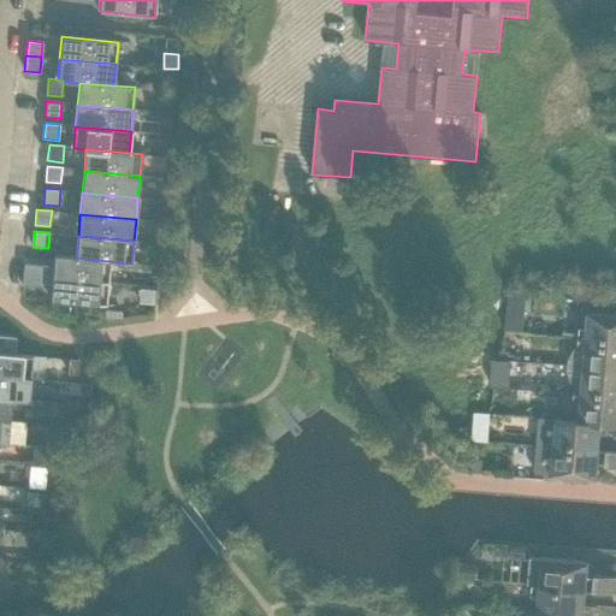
[(76,258),(54,255),(53,267),(24,264),(23,274),(108,283),(110,261),(76,258)]
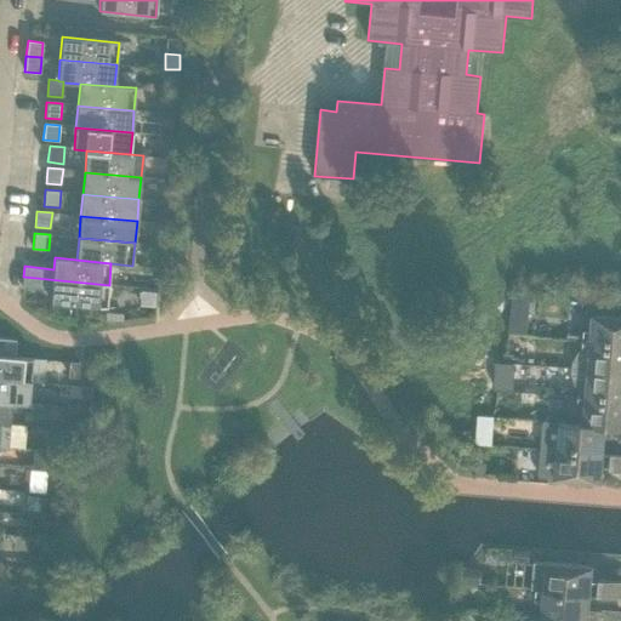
[(107,308),(109,285),(23,277),(22,288),(52,290),(51,302),(107,308)]
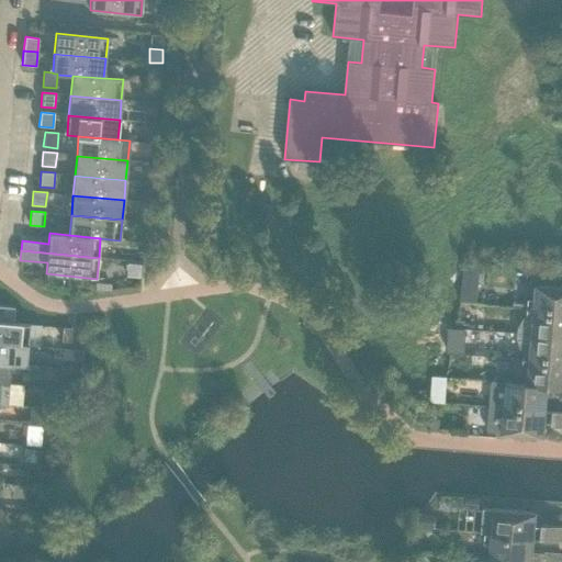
[(94,282),(94,291),(111,292),(111,283),(94,282)]
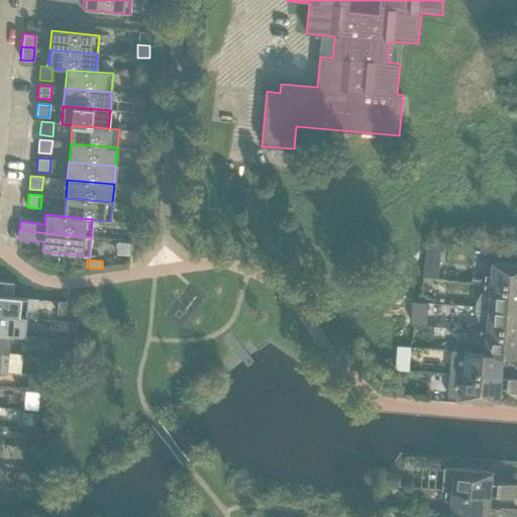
[(516,264),(494,262),(492,280),(486,279),(486,285),(516,287),(516,264)]
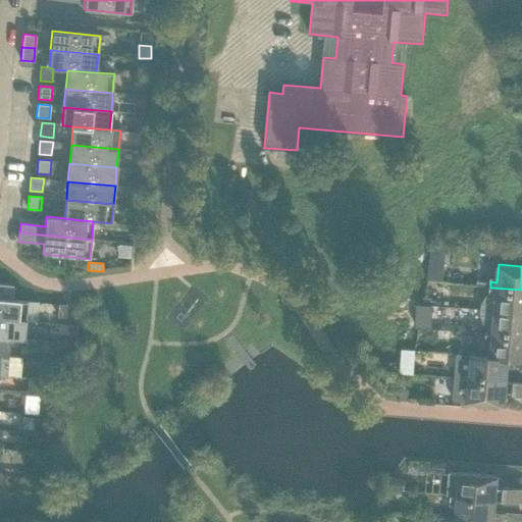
[(428,267),(427,279),(442,280),(444,269),(428,267)]
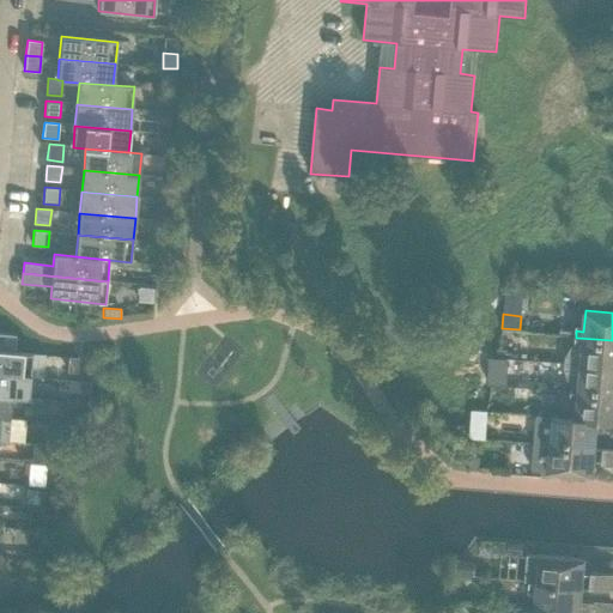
[(612,340),(576,338),(576,340),(570,345),(563,358),(563,364),(612,368),(612,340)]
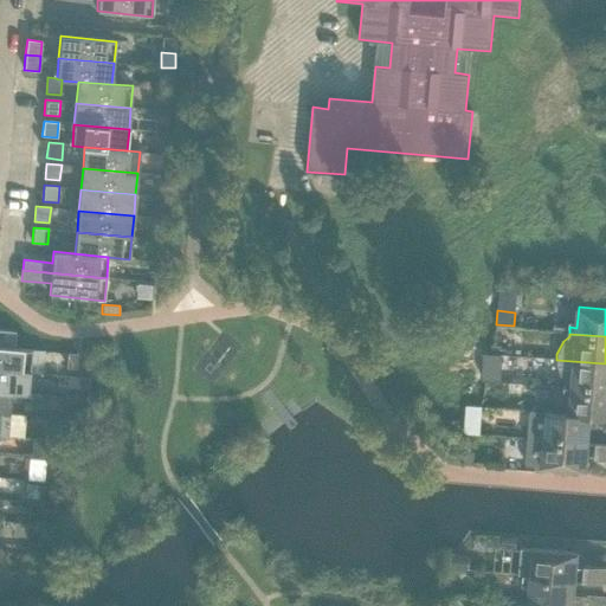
[(490,345),(490,354),(500,354),(500,345),(490,345)]
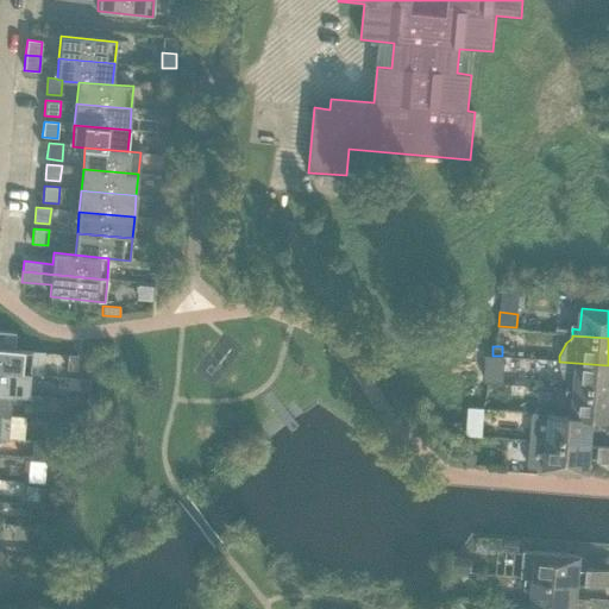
[(0,371),(30,375),(32,352),(0,349),(0,371)]
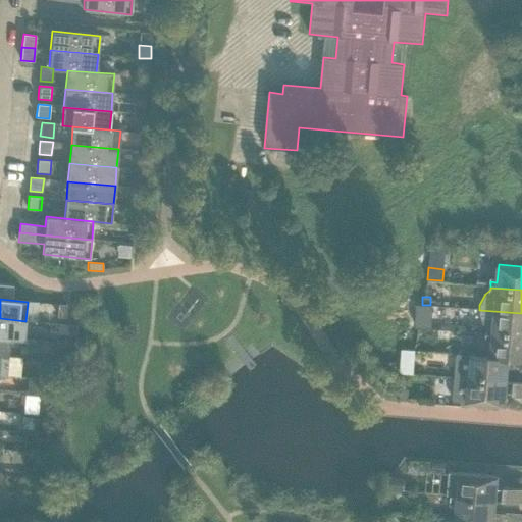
[(58,304),(57,317),(66,318),(67,305),(58,304)]
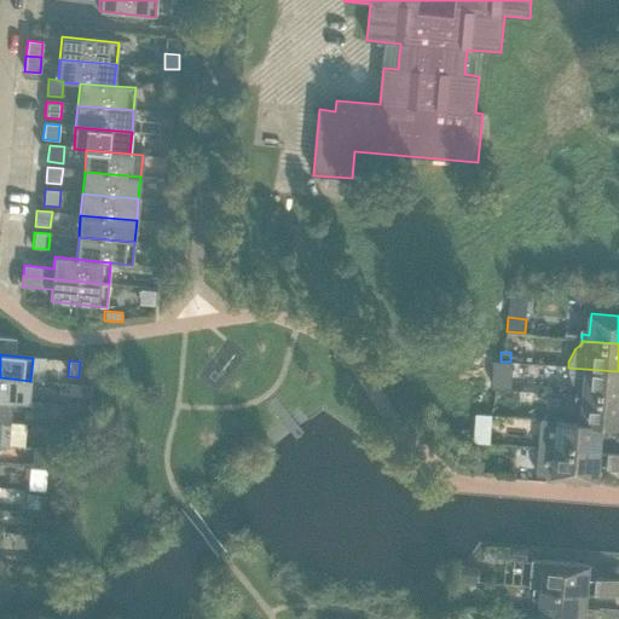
[(618,371),(568,368),(568,371),(573,386),(576,391),(576,395),(618,399),(618,371)]
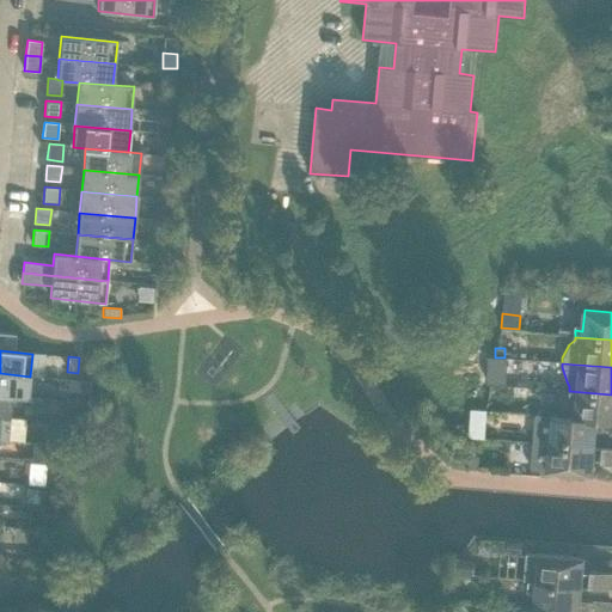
[(28,398),(30,377),(0,373),(0,395),(11,396),(11,397),(28,398)]
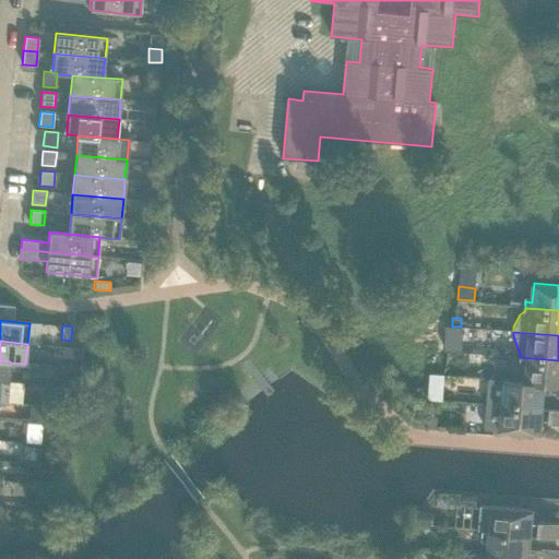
[(558,360),(520,357),(519,361),(507,380),(525,381),(525,382),(558,385),(558,360)]
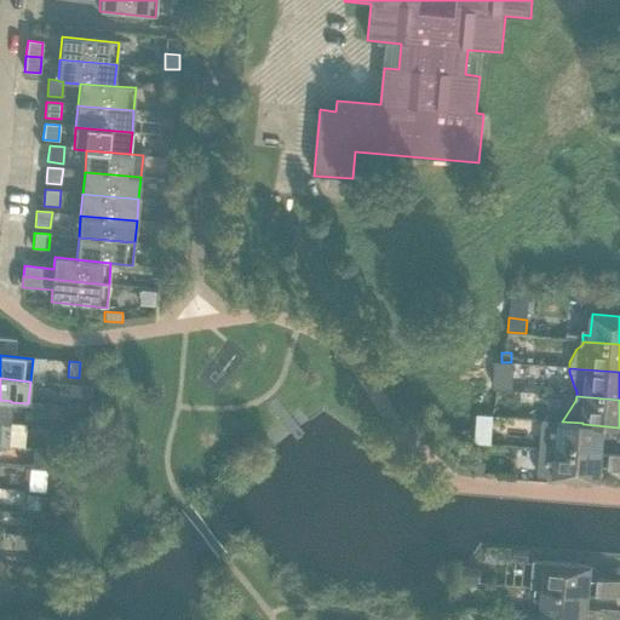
[(0,400),(0,422),(9,423),(11,402),(11,401),(0,400)]
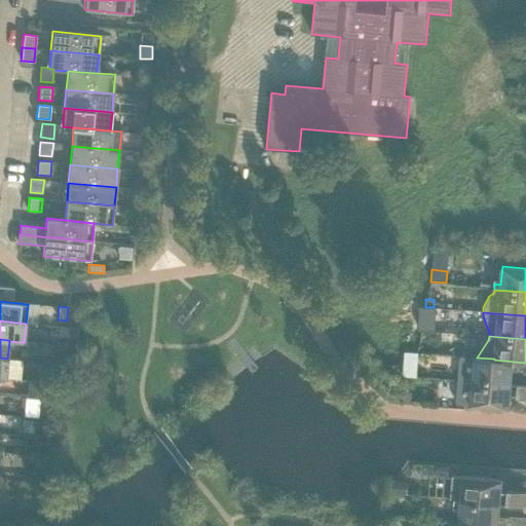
[(494,359),(477,358),(460,357),(458,380),(512,384),(513,371),(523,372),(523,374),(525,373),(525,363),(494,360),(494,359)]
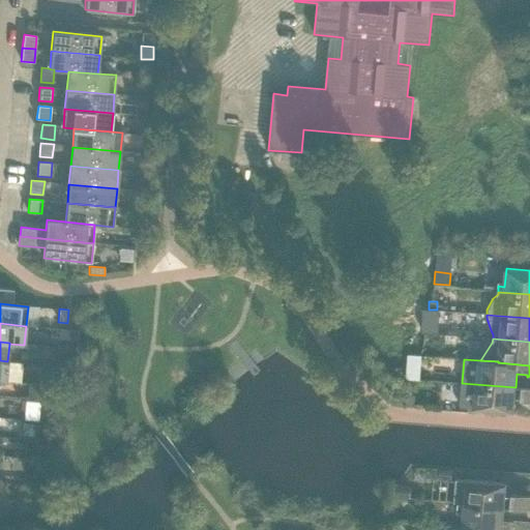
[(22,362),(7,361),(0,360),(0,380),(6,381),(6,380),(21,382),(22,362)]
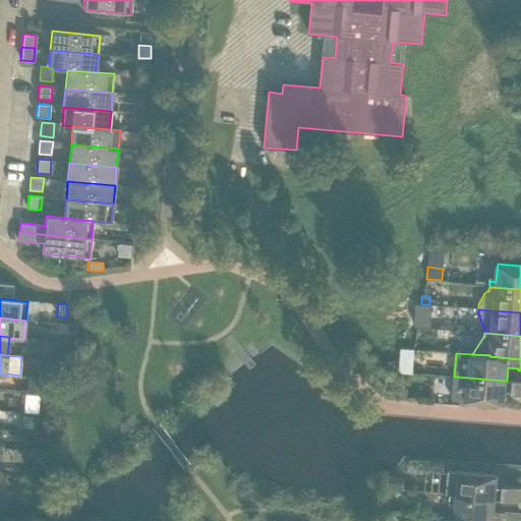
[(520,381),(507,381),(454,377),(452,400),(505,404),(505,393),(520,394),(520,381)]
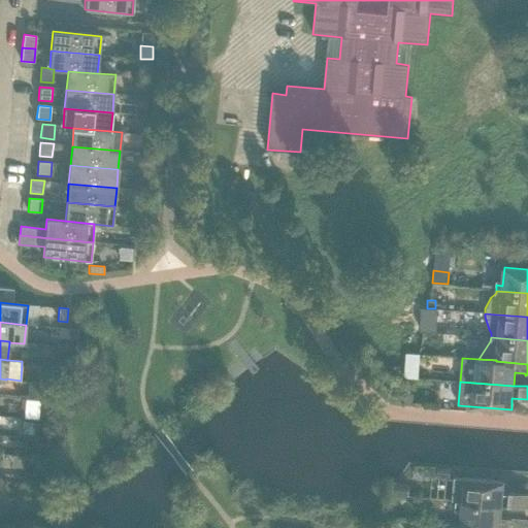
[(404,393),(404,405),(411,405),(413,393),(404,393)]
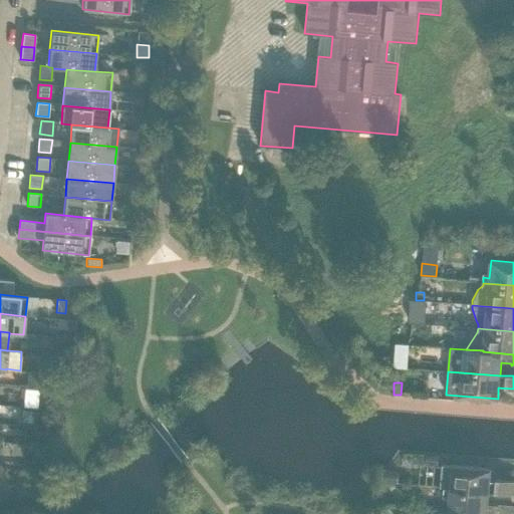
[(28,397),(27,407),(36,408),(37,397),(28,397)]
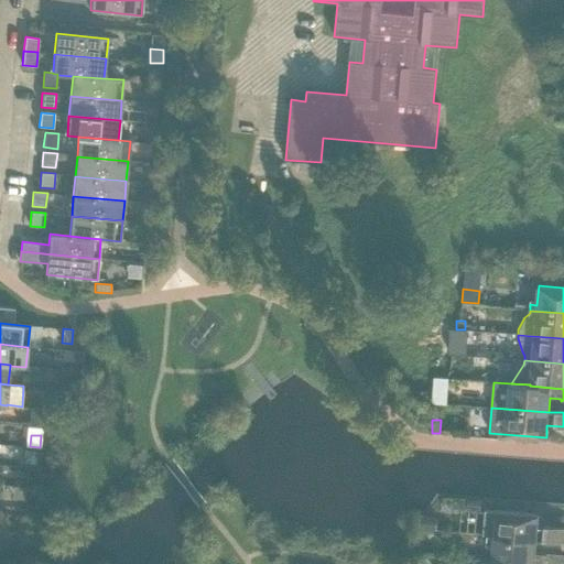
[(28,462),(29,447),(17,446),(15,462),(28,462)]
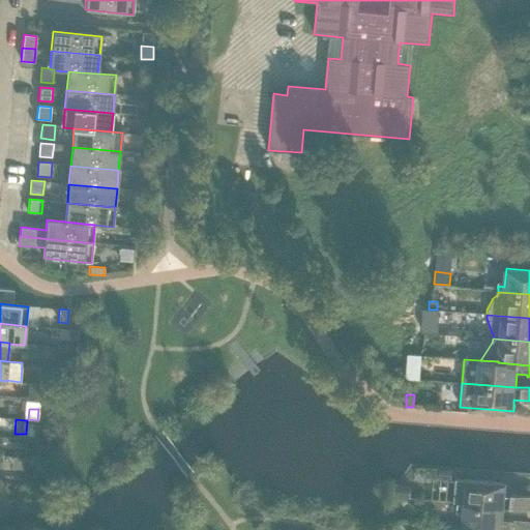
[(503,507),(529,509),(529,496),(505,494),(506,483),(466,479),(466,480),(455,479),(453,503),(458,503),(503,507)]
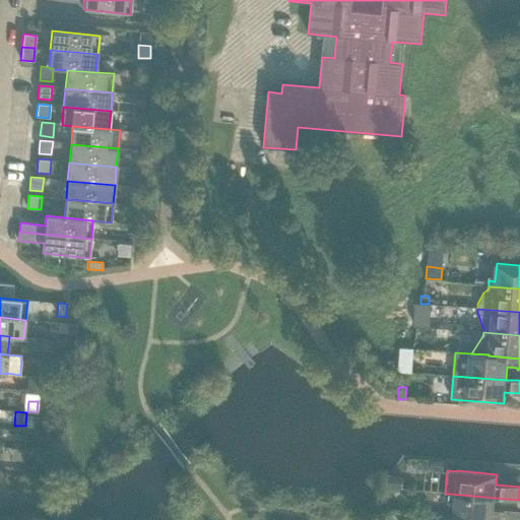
[(388,476),(387,486),(402,488),(403,477),(388,476)]
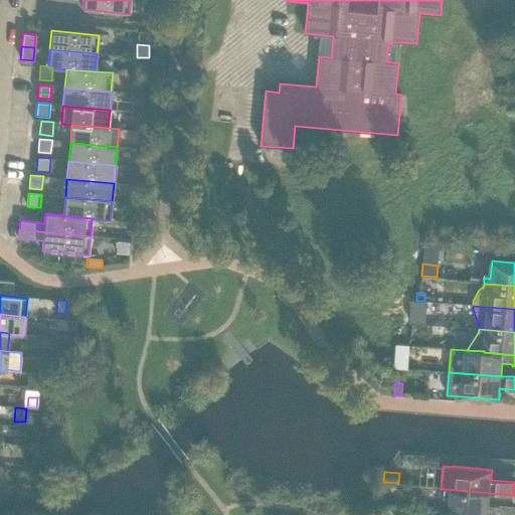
[(488,506),(489,493),(445,489),(445,494),(451,495),(449,511),(449,512),(489,514),(514,514),(514,505),(499,504),(499,507),(488,506)]
